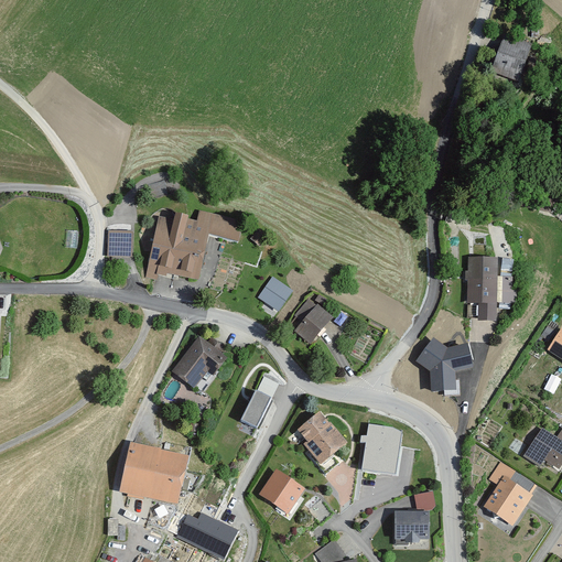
[(528,49),(504,39),(492,72),(516,80),(528,49)]
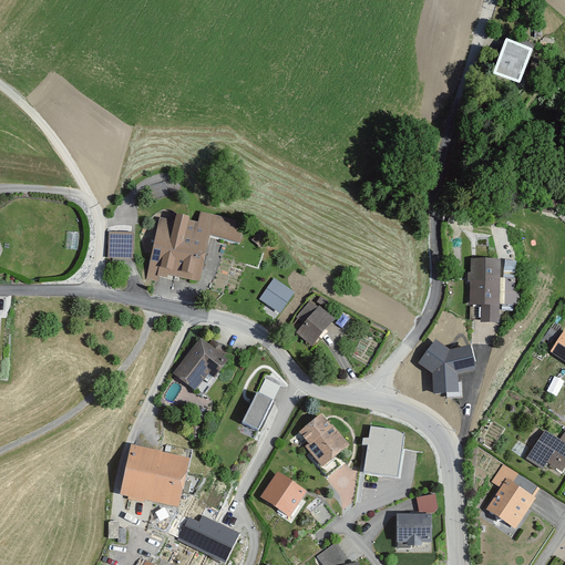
[(165,193),(162,182),(150,184),(152,196),(165,193)]
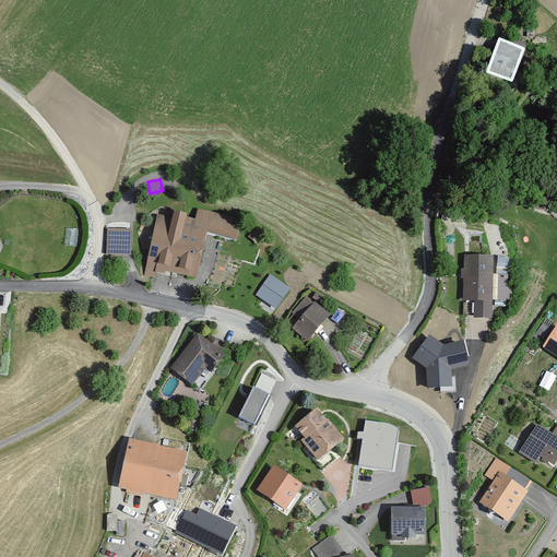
[(237,221),(196,211),(193,221),(173,216),(172,220),(156,216),(143,272),(152,274),(153,271),(162,273),(163,270),(193,277),(204,233),(233,239),(237,221)]
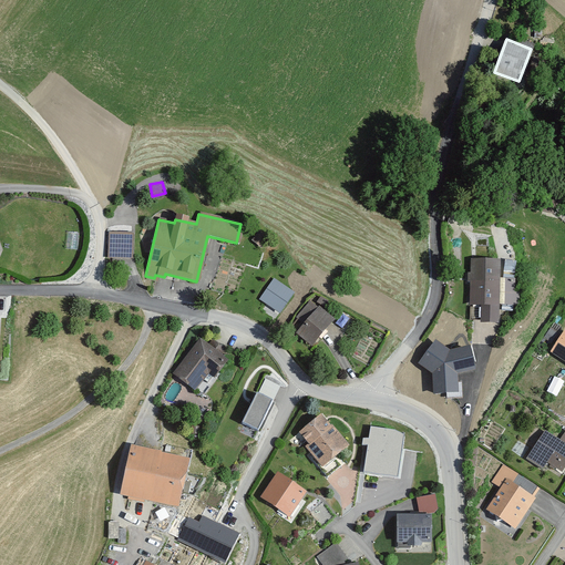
[(266,238),(258,232),(252,239),(259,246),(266,238)]
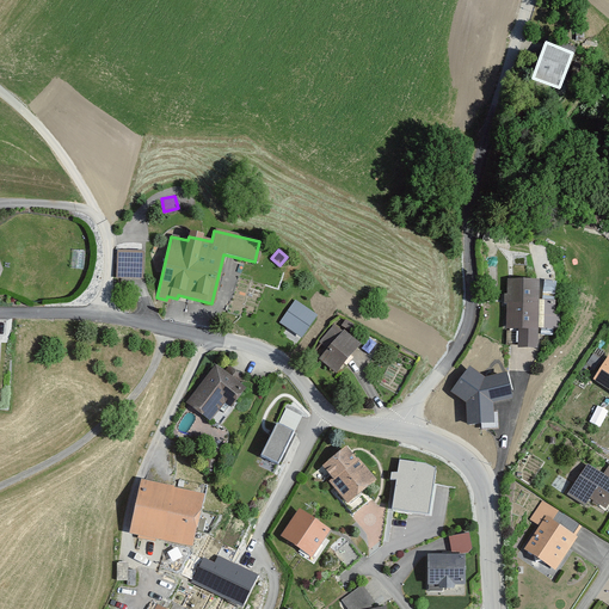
[(140,252),(116,251),(116,276),(140,277),(140,252)]
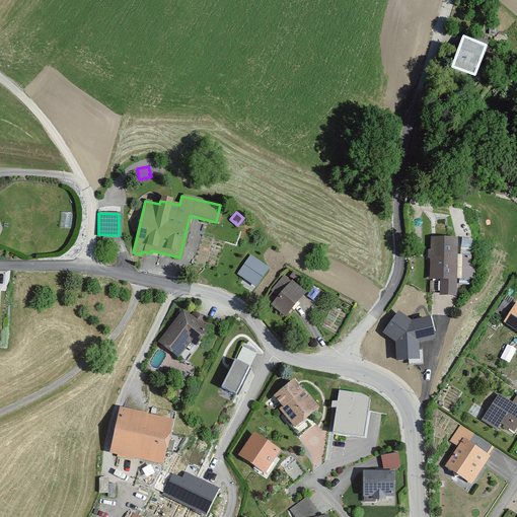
[(459,237),(432,237),(431,250),(428,250),(427,259),(430,259),(430,281),(441,281),(441,296),(457,296),(459,237)]
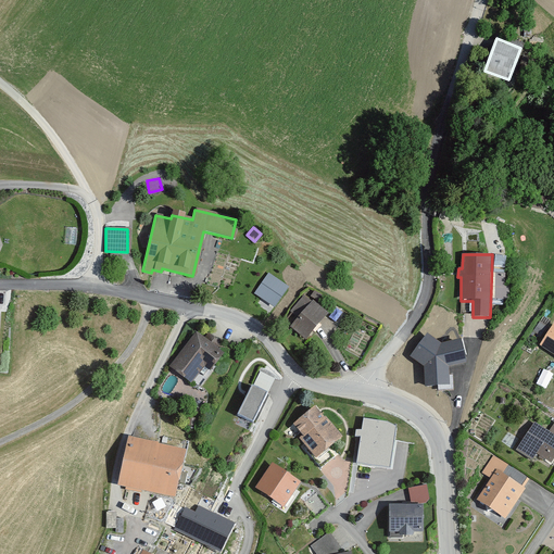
[(286,287),(266,274),(253,292),(273,305),(286,287)]
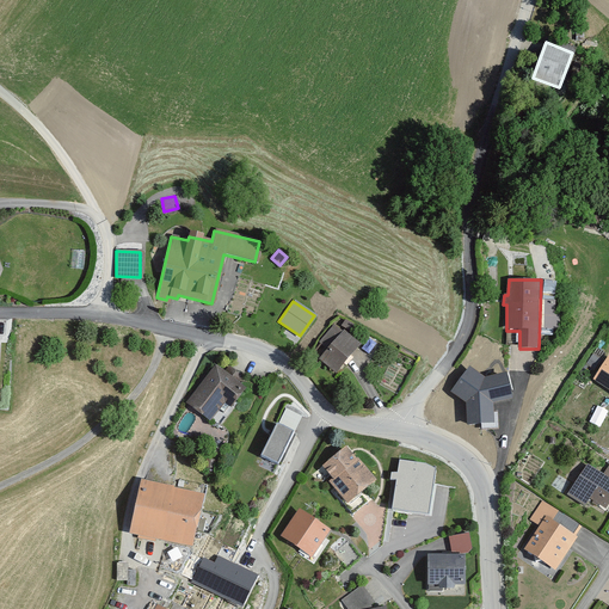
[(352,323),(344,317),(340,321),(349,327),(352,323)]
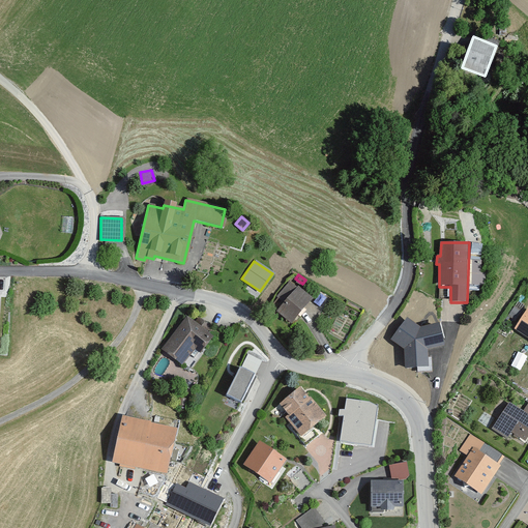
[(309,294),(288,279),(276,293),(283,298),(275,306),(290,318),(309,294)]
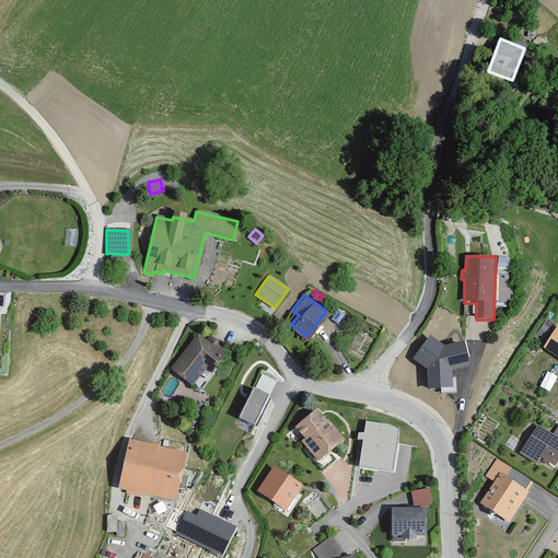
[(542,347),(557,357),(557,324),(542,347)]
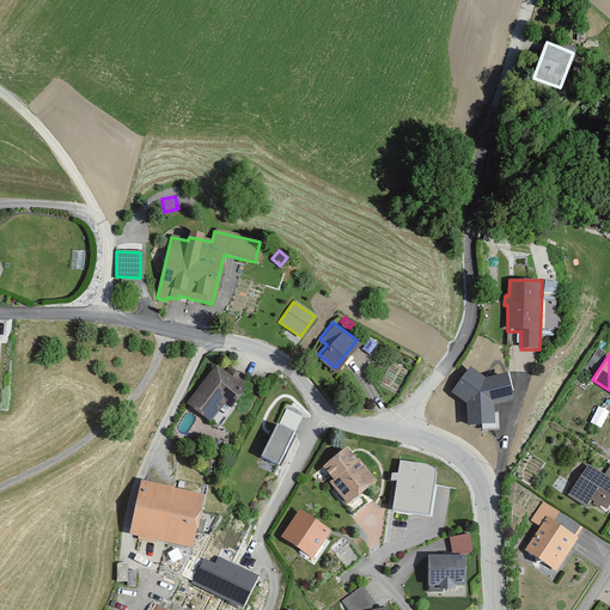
[(249,389),(215,365),(187,403),(212,421),(226,402),(235,408),(249,389)]
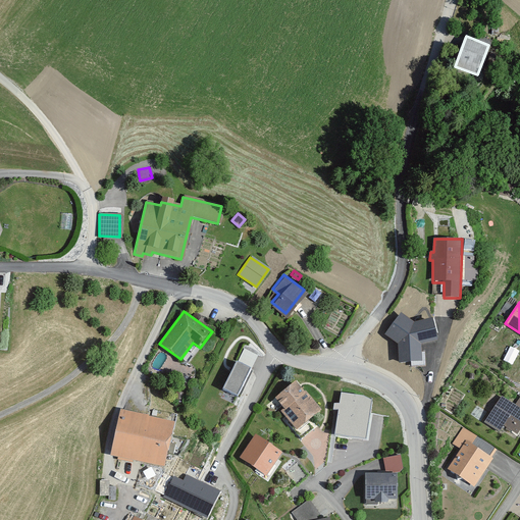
[(409,330),(396,323),(382,346),(395,354),(409,330)]
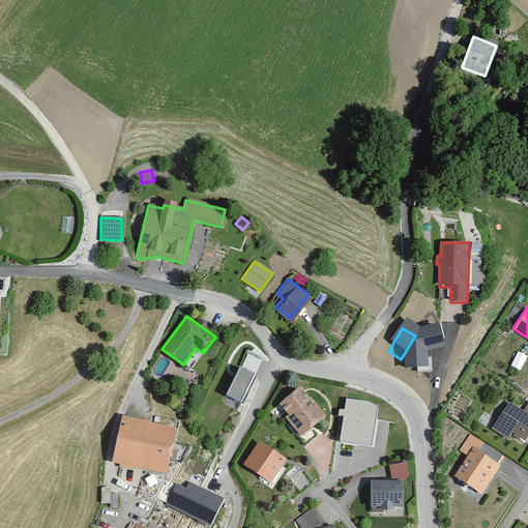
[(520,367),(525,353),(516,349),(510,363),(520,367)]
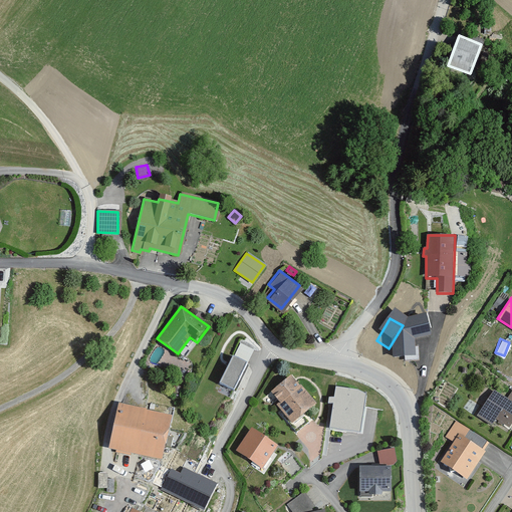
[(244,366),(231,360),(219,385),(232,391),(244,366)]
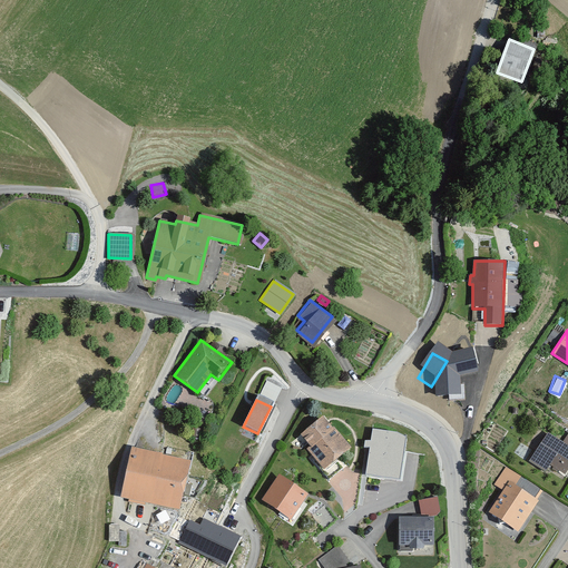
[(352,448),(324,413),(302,432),(312,446),(307,449),(325,470),(352,448)]
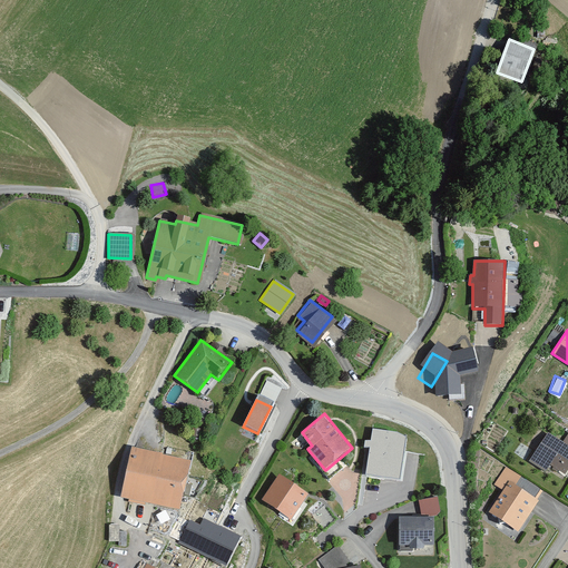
[(402,430),(371,426),(365,467),(397,471),(402,430)]
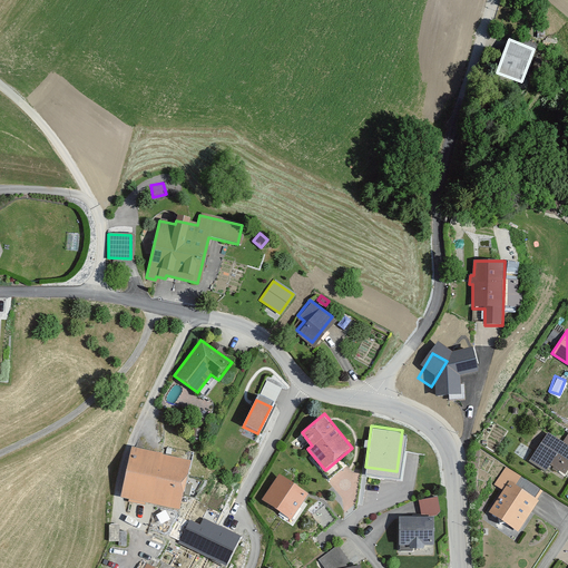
[(560,441),(548,433),(530,460),(547,472),(551,467),(566,477),(567,473),(567,432),(567,431),(560,441)]
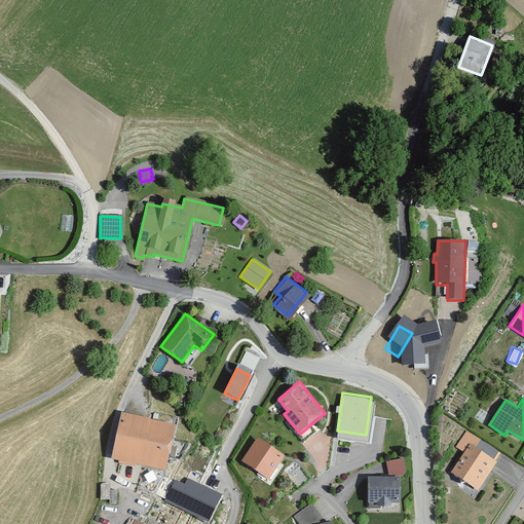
[(170,472),(179,424),(122,413),(113,459),(170,472)]
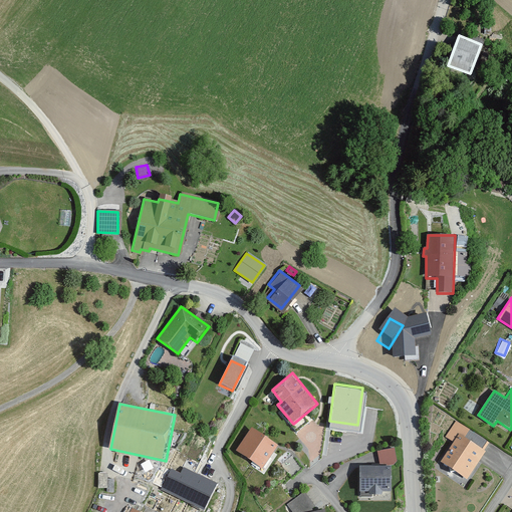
[(279,444),(251,428),(237,451),(265,467),(279,444)]
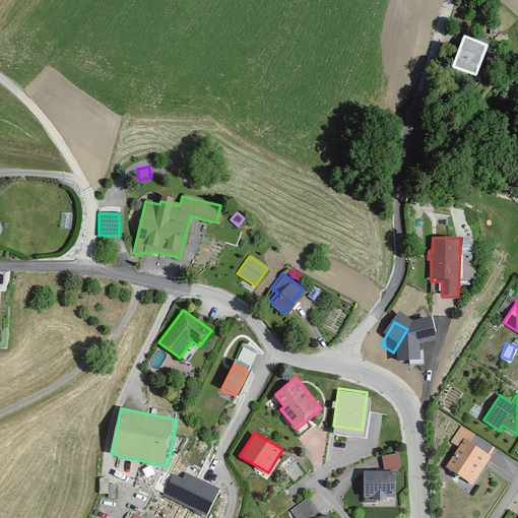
[(490,456),(463,439),(446,466),(472,483),(490,456)]
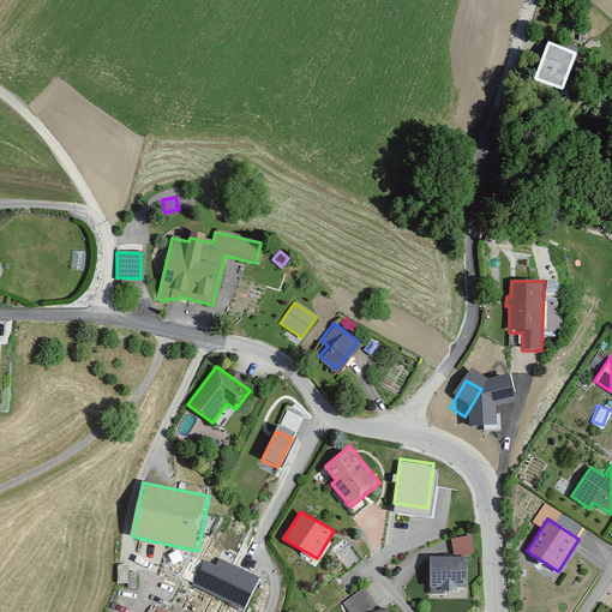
[(474,552),(471,535),(451,539),(454,555),(474,552)]
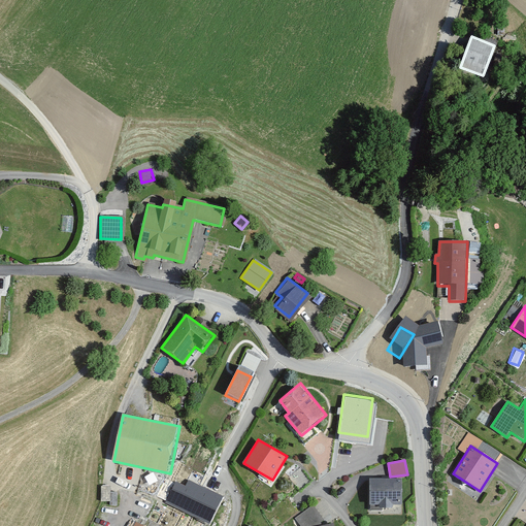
[(403,504),(404,480),(370,480),(370,505),(382,505),(382,507),(393,507),(393,504),(403,504)]
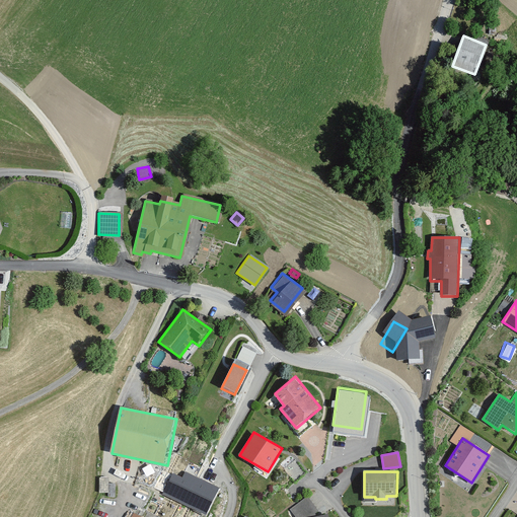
[(220,490),(185,473),(182,476),(173,472),(163,495),(207,516),(220,490)]
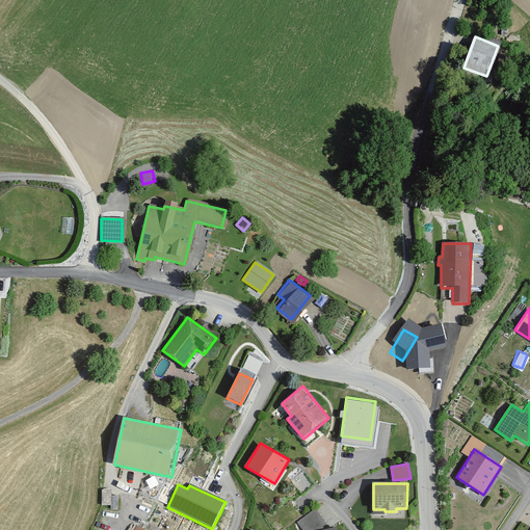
[(109,494),(109,487),(101,487),(101,502),(116,502),(116,494),(109,494)]
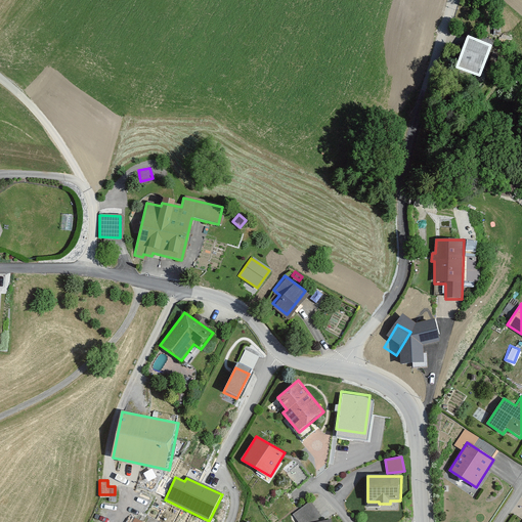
[(165,509),(150,501),(144,514),(158,521),(165,509)]
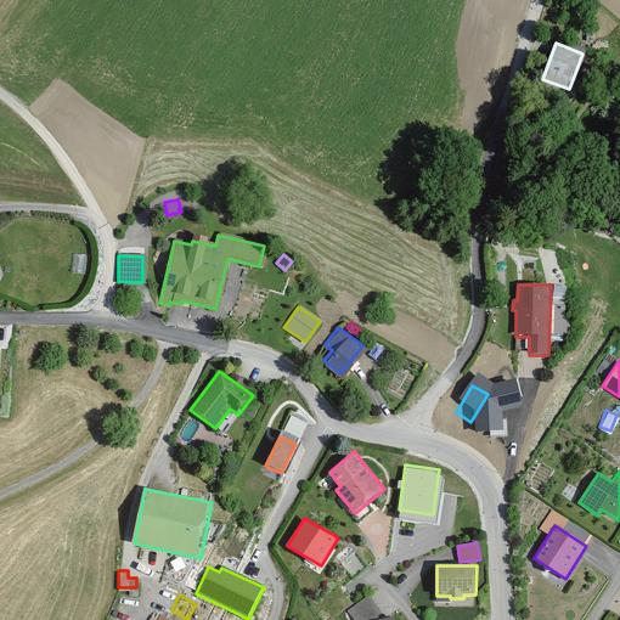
[(345,612),(350,619),(394,619),(395,618),(383,619),(367,596),(345,612)]
